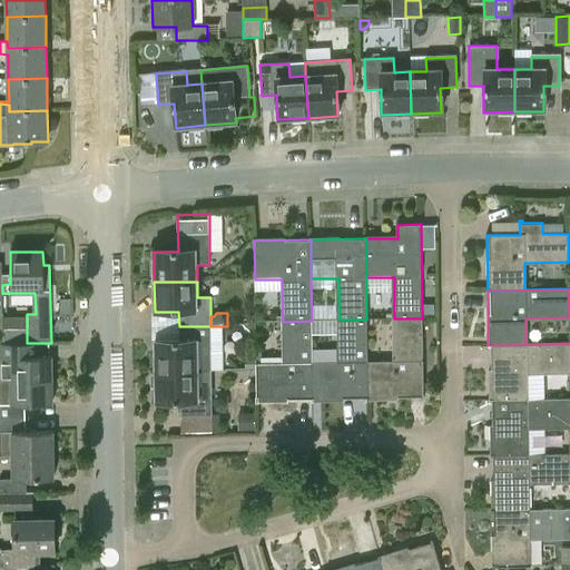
[(394,318),(395,362),(366,362),(367,402),(423,401),(422,318),(394,318)]
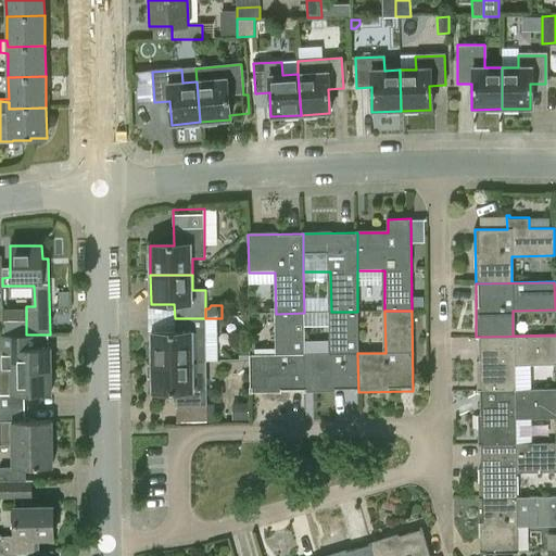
[(331,312),(331,354),(304,354),(304,392),(358,392),(357,353),(357,312),(331,312)]
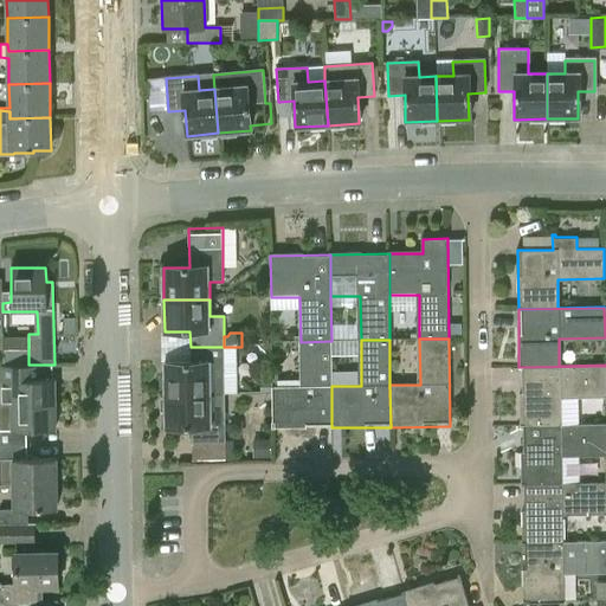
[(331,427),(331,386),(331,341),(301,342),(302,387),(272,387),(272,429),(331,427)]
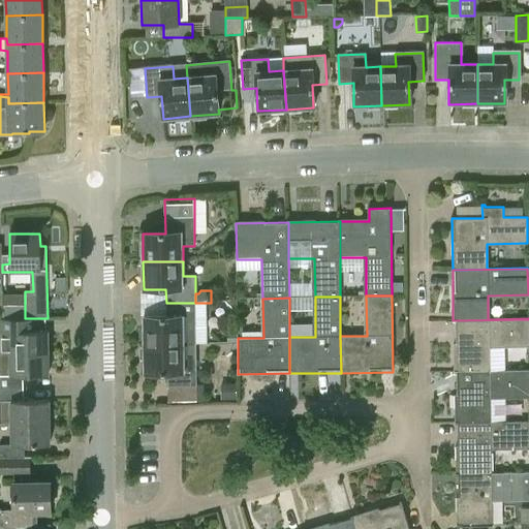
[(144,316),(144,345),(196,344),(195,303),(166,303),(166,316),(144,316)]
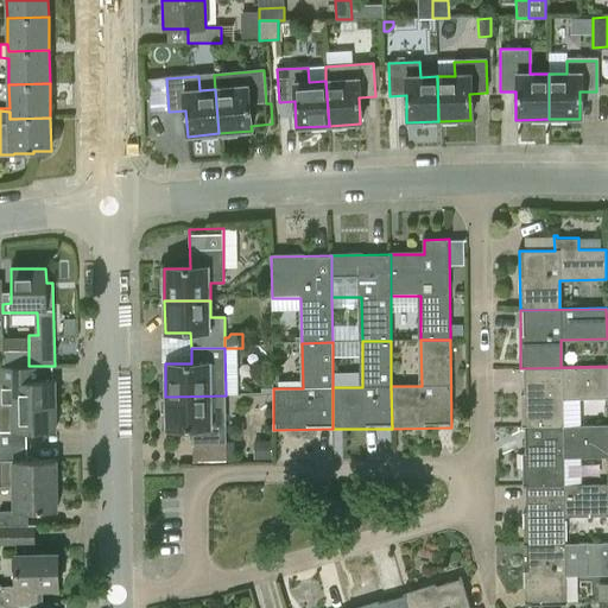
[(0,406),(55,406),(55,380),(51,380),(50,366),(29,366),(0,366),(0,406)]
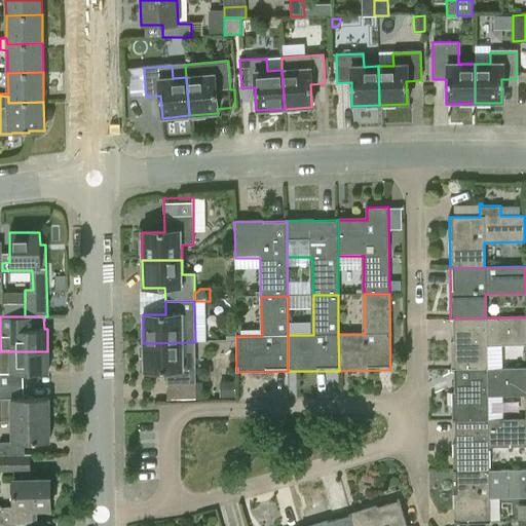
[(450,318),(451,370),(525,369),(525,368),(486,369),(486,344),(525,344),(525,317),(450,318)]
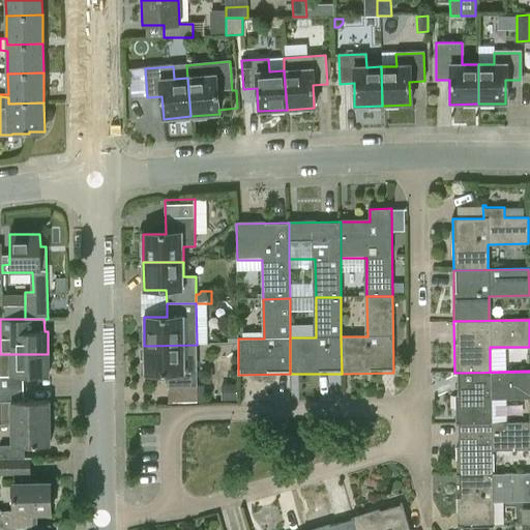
[(237,344),(237,334),(228,334),(228,344),(237,344)]
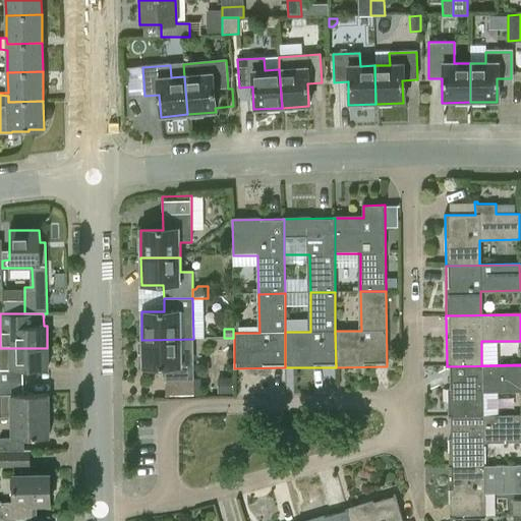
[(193,354),(193,339),(141,340),(142,367),(165,367),(165,381),(193,381),(193,354)]
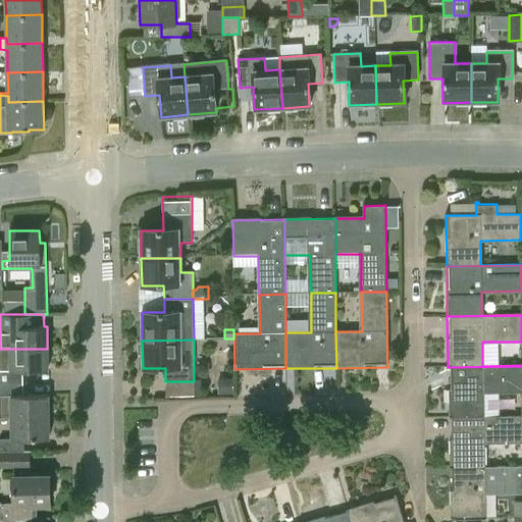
[(47,349),(0,349),(0,383),(23,383),(22,371),(48,370),(47,349)]
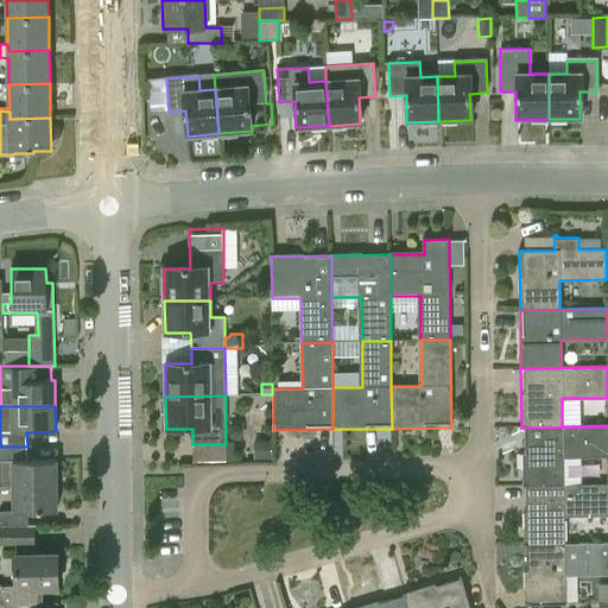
[(607,426),(521,428),(523,487),(607,485),(607,483),(563,485),(563,476),(563,458),(607,457),(607,426)]
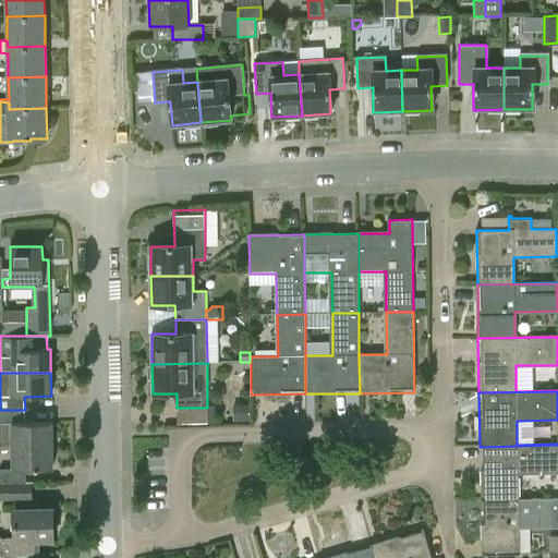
[(232,404),(233,420),(249,420),(249,404),(232,404)]
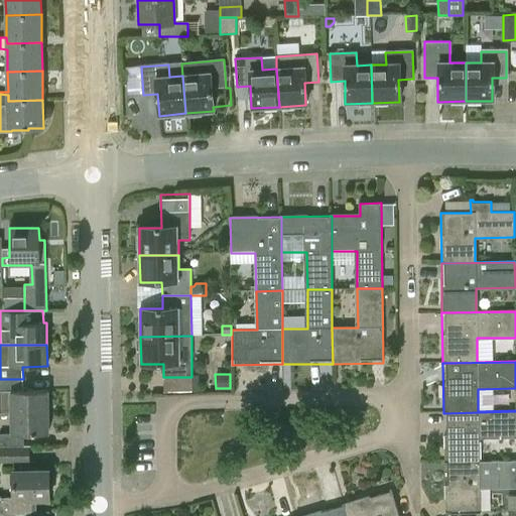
[(0,411),(12,411),(12,413),(48,412),(47,390),(23,390),(23,379),(0,379),(0,411)]
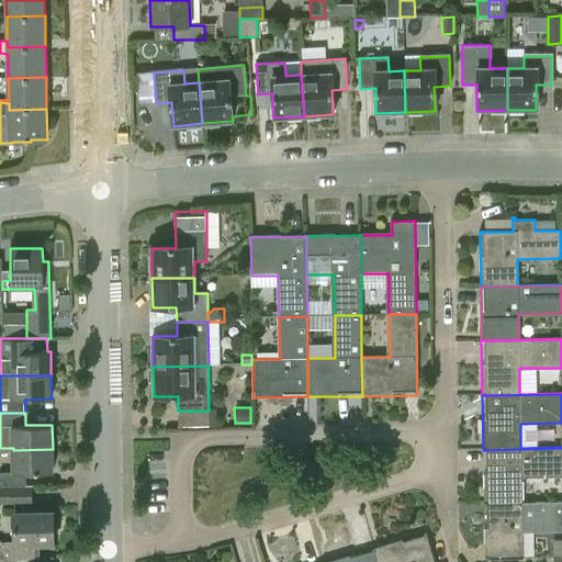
[(561,448),(483,450),(484,504),(561,503),(561,502),(521,503),(521,476),(561,475),(561,448)]
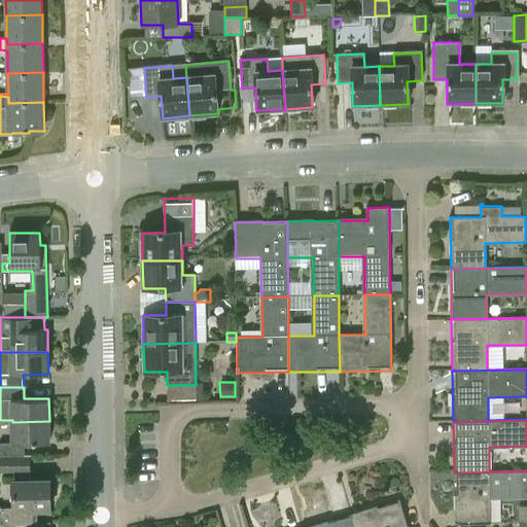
[(49,421),(12,422),(12,445),(0,444),(0,456),(24,456),(24,444),(49,444),(49,421)]
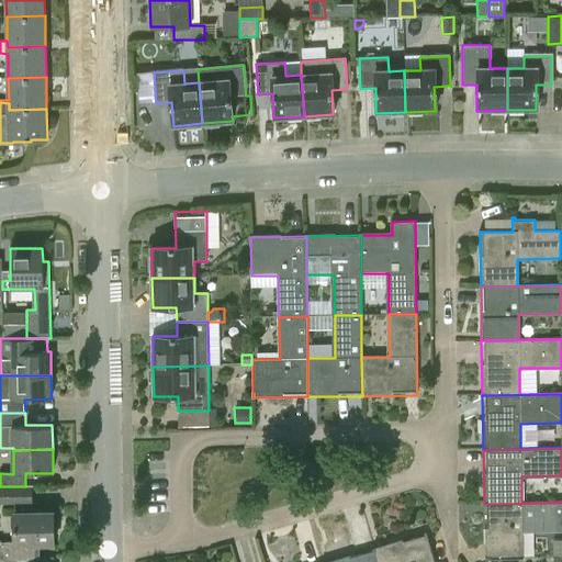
[(3,491),(3,505),(36,506),(36,491),(3,491)]
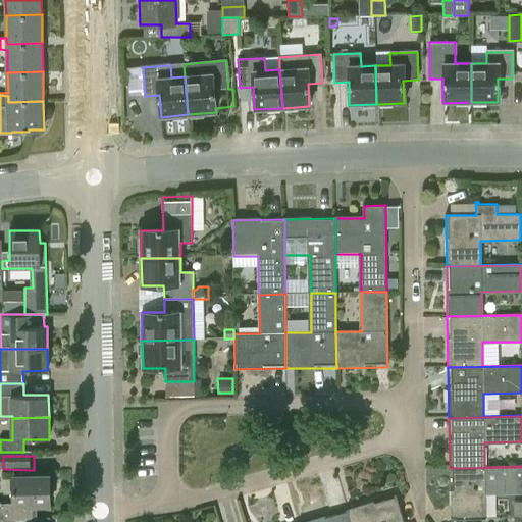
[(485,493),(521,492),(521,467),(450,468),(450,519),(485,519),(485,493)]
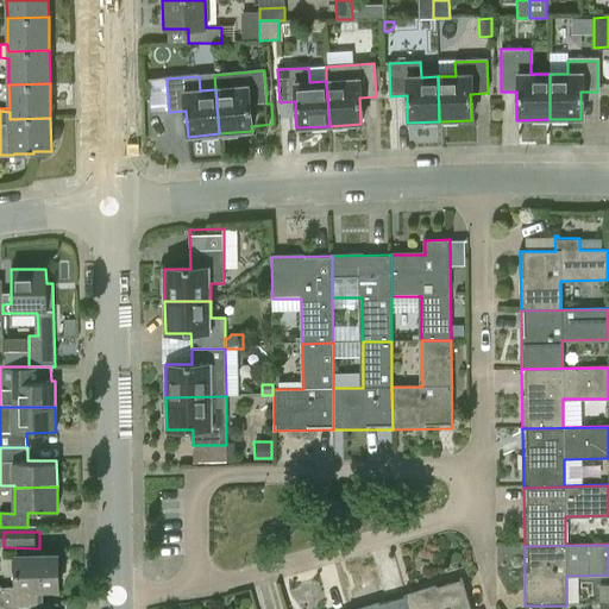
[(5,607),(37,607),(37,590),(60,590),(58,556),(17,557),(17,589),(0,589),(0,607),(5,607)]
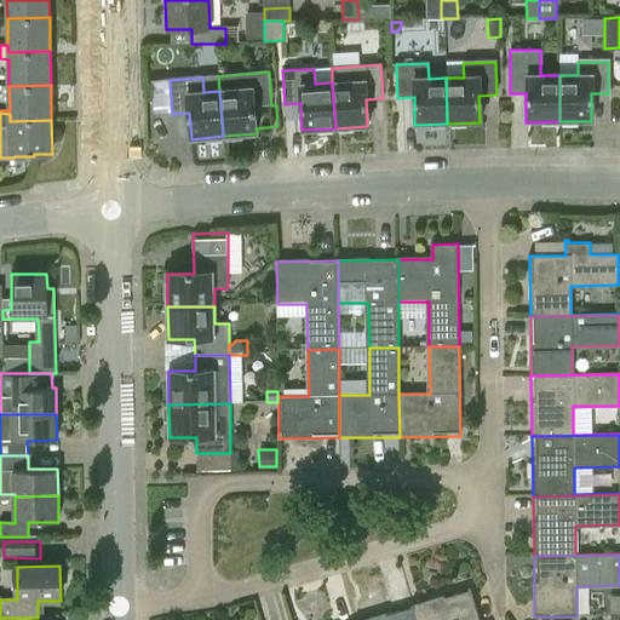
[(412,607),(415,619),(478,619),(469,589),(412,607)]
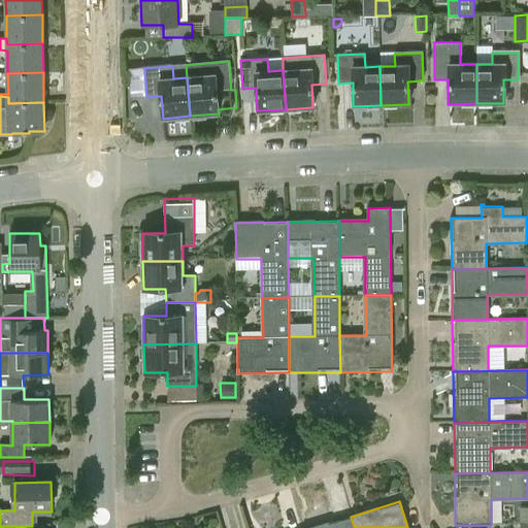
[(527,527),(527,506),(519,506),(519,523),(520,523),(520,527),(527,527)]
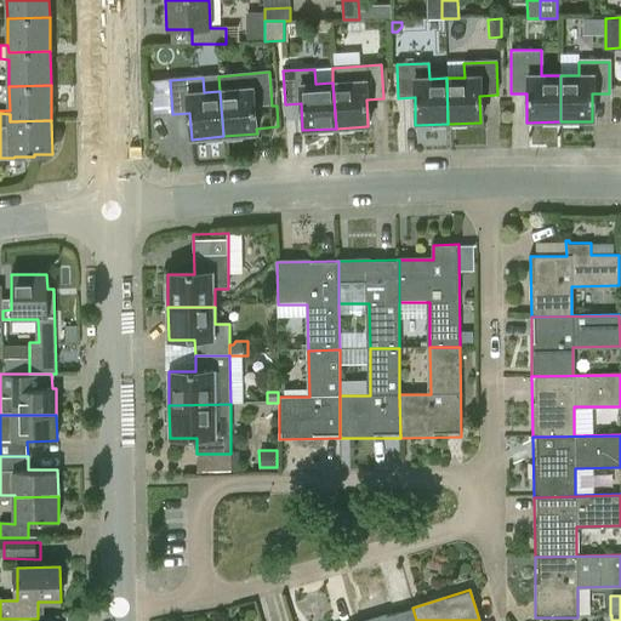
[(416,620),(412,608),(365,620),(416,620)]
